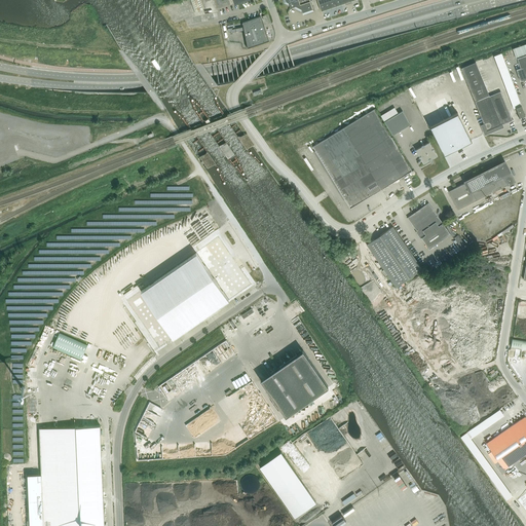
[(204,9),(201,0),(189,0),(194,12),(204,9)]
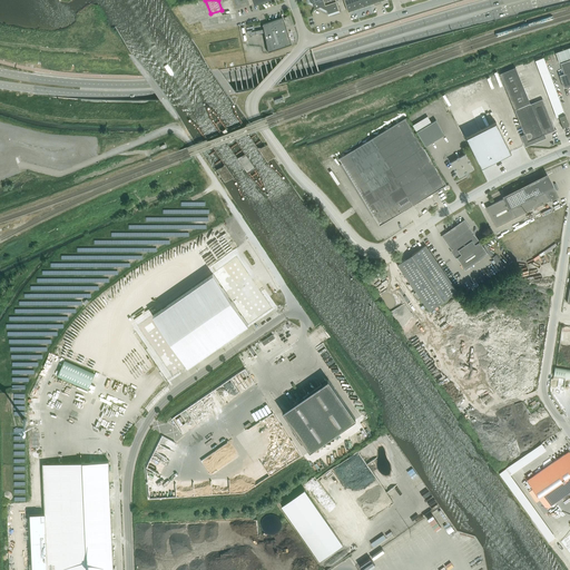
[(306,0),(307,3),(313,6),(314,9),(317,8),(327,12),(328,16),(340,12),(335,0),(306,0)]
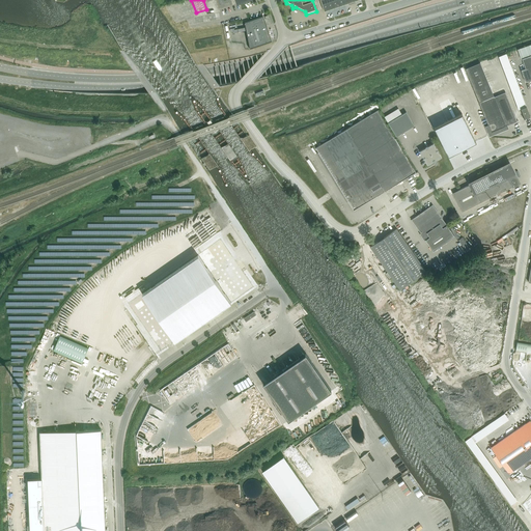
[(319,0),(325,11),(357,0),(319,0)]
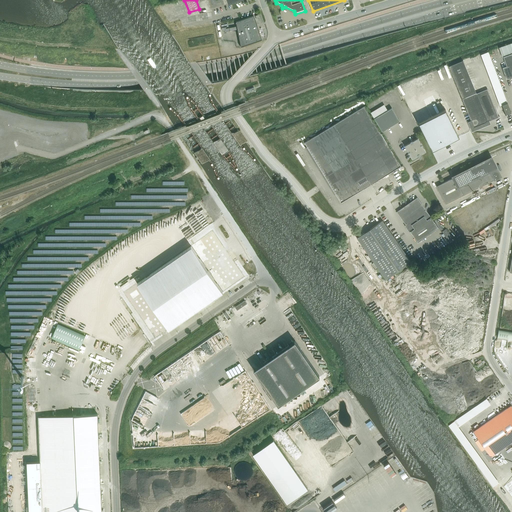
[(239,19),(235,21),(239,45),(260,38),(257,30),(257,28),(255,24),(252,15),(243,18),(239,19)]
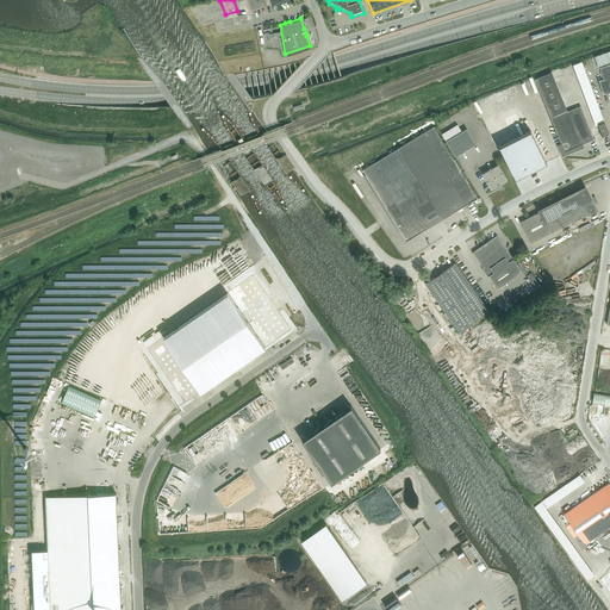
[(609,50),(595,56),(598,68),(599,68),(603,79),(598,80),(603,94),(609,91),(609,50)]
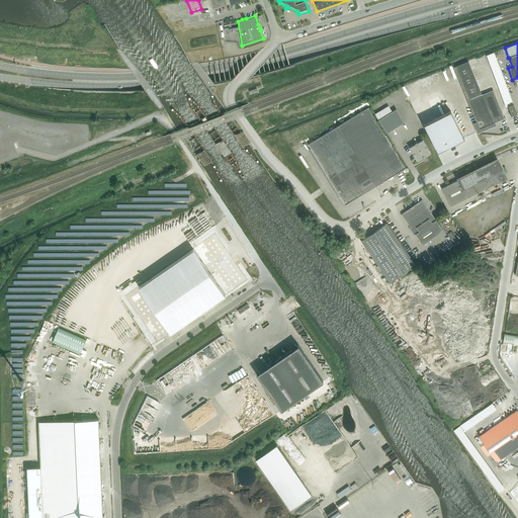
[(497,60),(494,53),(487,55),(490,63),(497,60)]
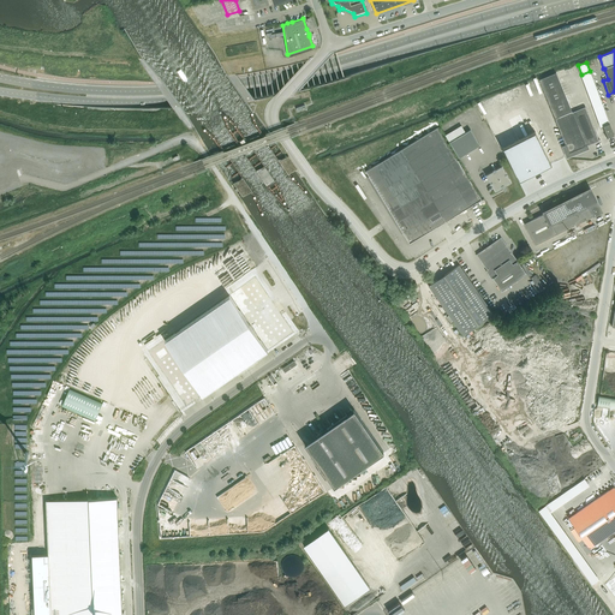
[(581,75),(585,85),(593,82),(590,71),(581,75)]
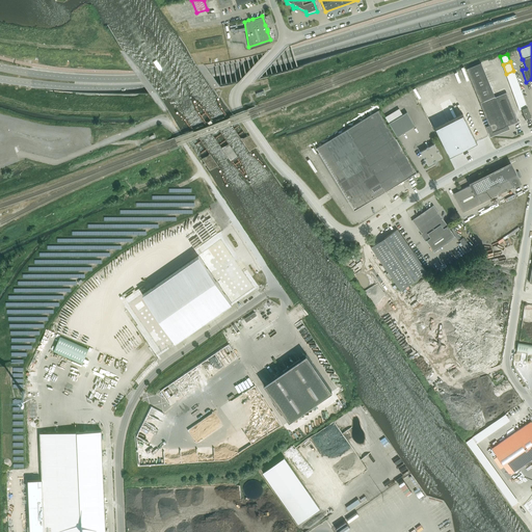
[(517,122),(506,92),(495,97),(481,63),(467,69),(480,103),(489,126),(488,127),(491,134),(507,128),(506,127),(517,122)]
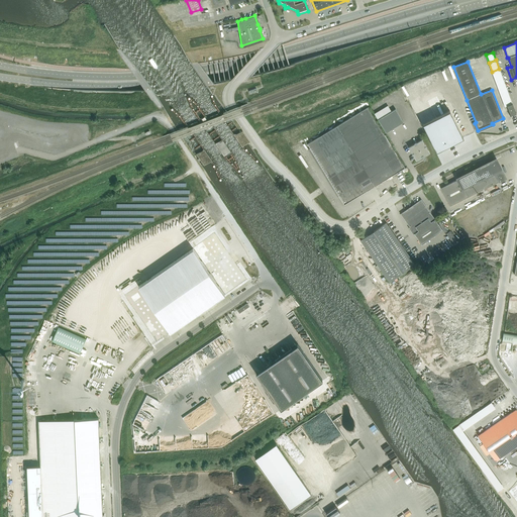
[(492,72),(496,84),(504,81),(499,69),(492,72)]
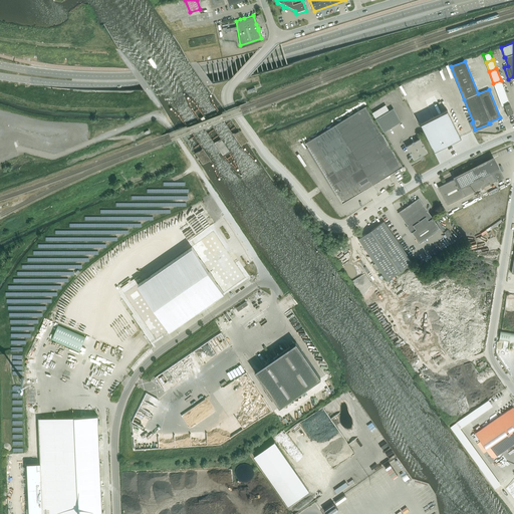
[(493,83),(495,89),(503,86),(501,80),(493,83)]
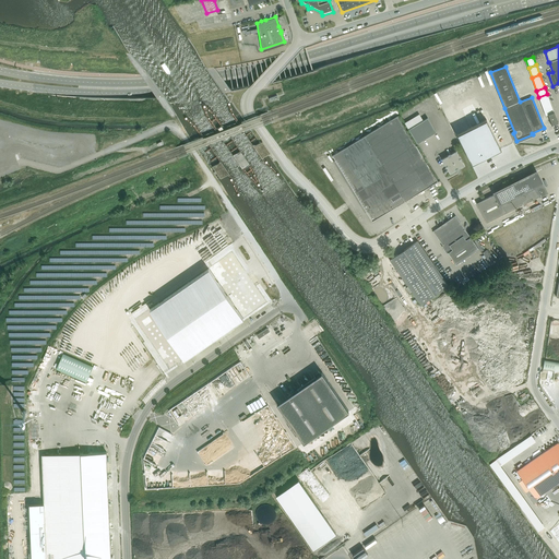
[(538,97),(540,104),(549,100),(547,94),(538,97)]
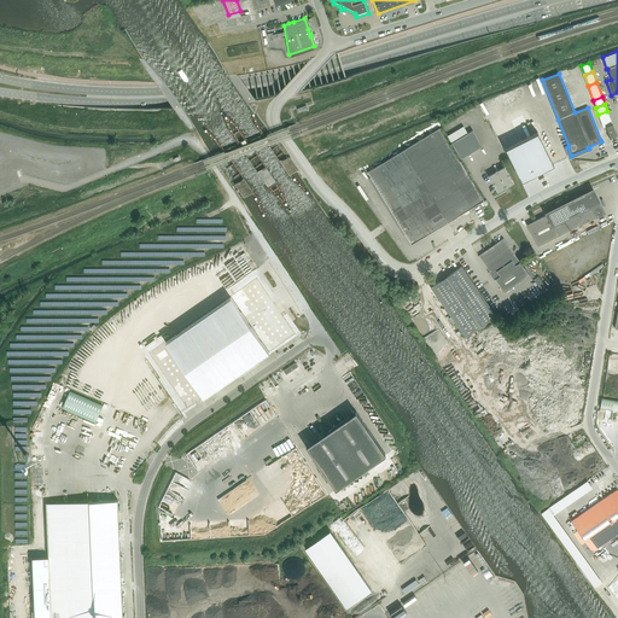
[(598,115),(604,127),(606,127),(612,124),(607,111),(598,115)]
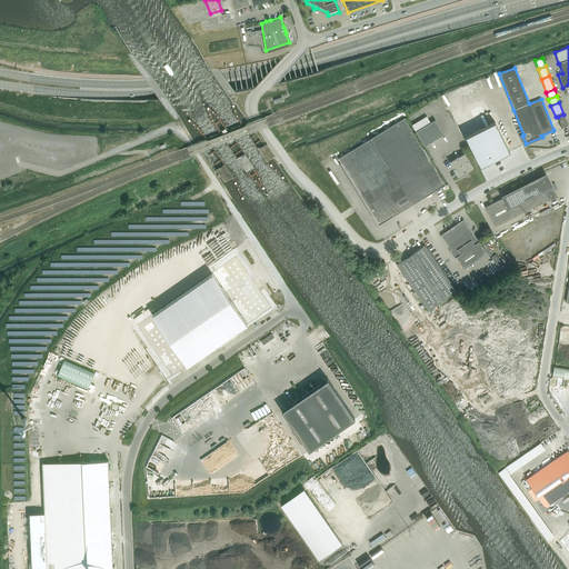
[(568,125),(563,115),(558,117),(562,127),(568,125)]
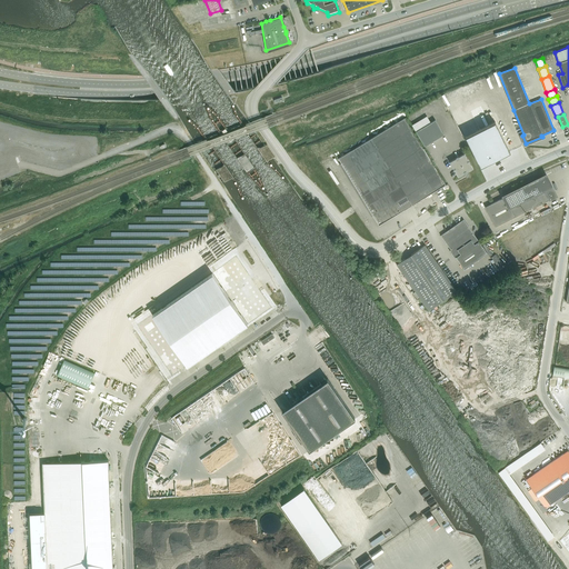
[(379,225),(381,223),(446,185),(405,118),(338,158),(379,225)]
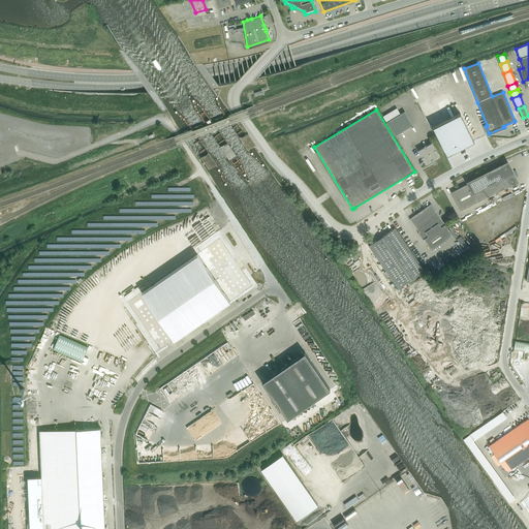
[(386,122),(395,135),(413,125),(404,112),(400,114),(386,122)]
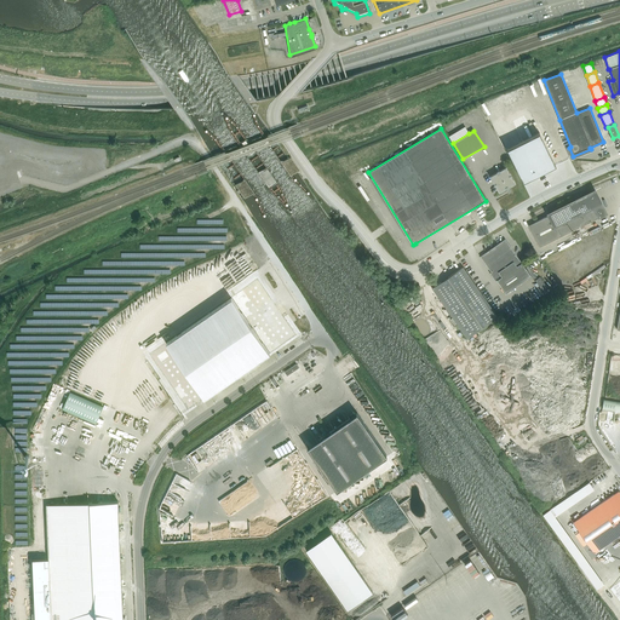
[(522,141),(506,149),(523,182),(556,165),(539,132),(534,136),(523,141),(522,141)]
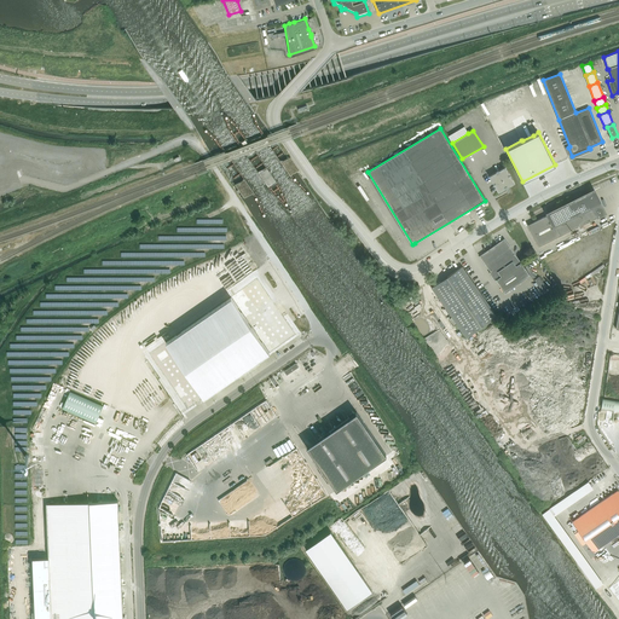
[(489,175),(498,191),(514,181),(504,165),(489,175)]
